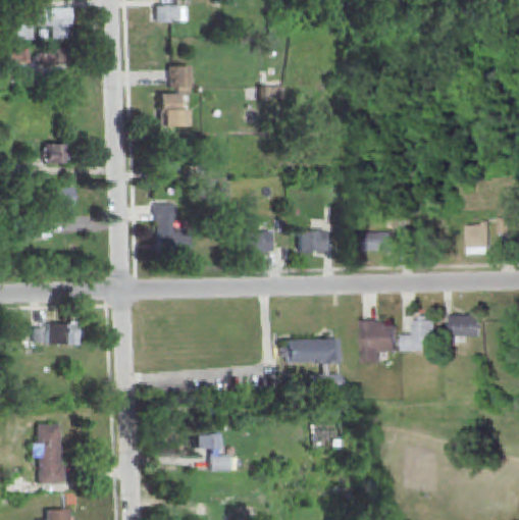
[(156,5),(179,4),(179,6),(187,6),(187,20),(157,20),(156,5)]
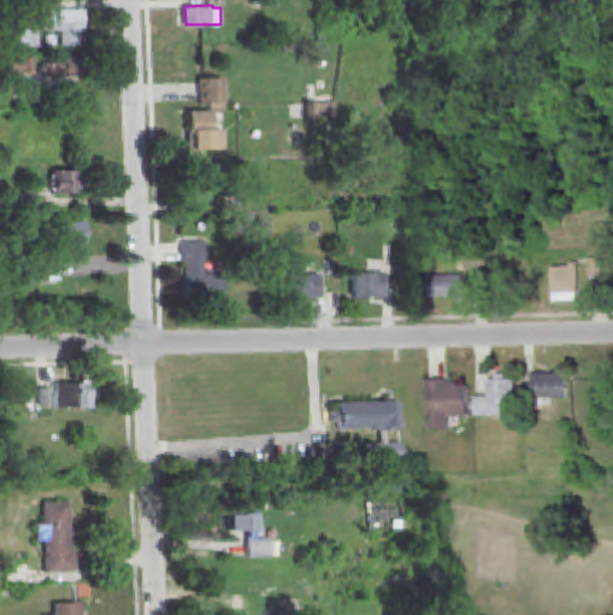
[(43,10),(86,9),(87,44),(63,45),(63,29),(45,30),(43,10)]
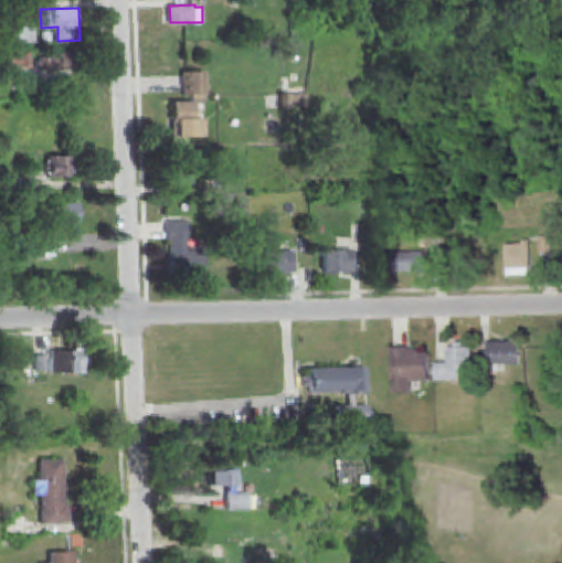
[(35,44),(35,27),(7,27),(7,44),(35,44)]
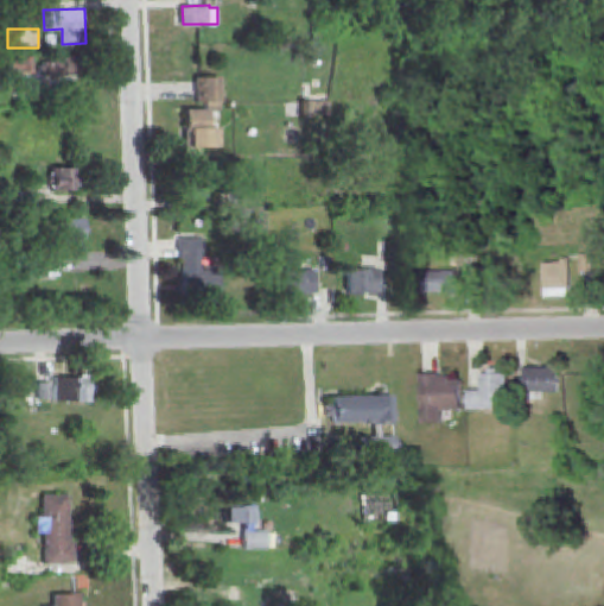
[(80,57),(45,57),(45,75),(80,75),(80,57)]
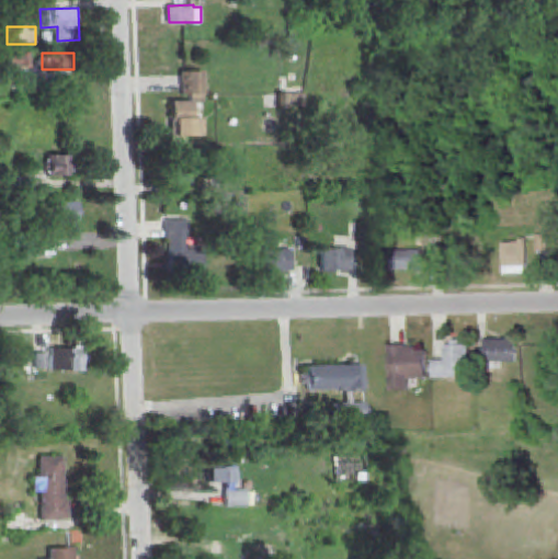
[(173,100),(173,136),(195,135),(194,99),(206,99),(206,70),(183,70),(184,100),(173,100)]
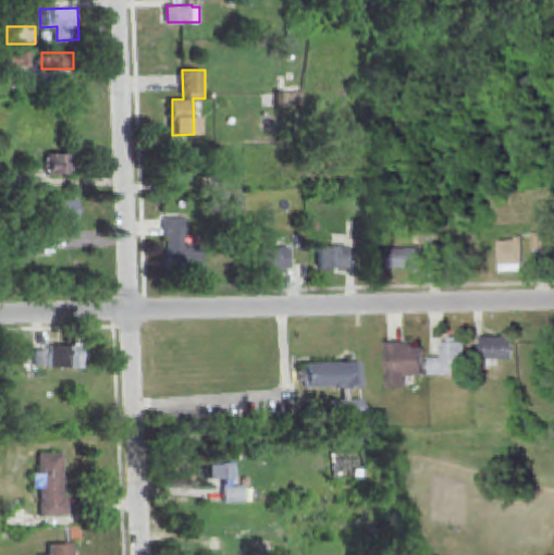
[(47,174),(75,174),(75,153),(47,153),(47,174)]
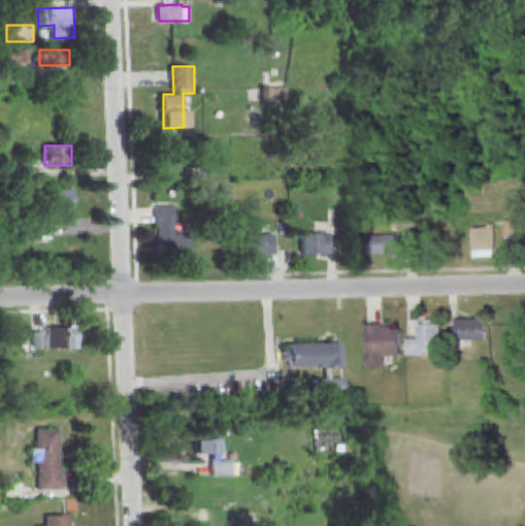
[(75,189),(56,189),(56,219),(75,219),(75,189)]
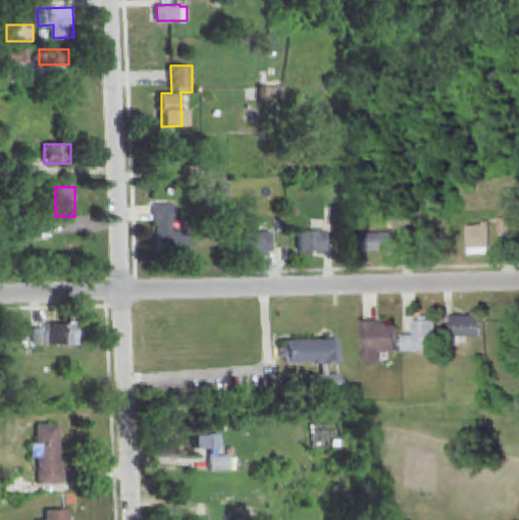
[(191,254),(191,232),(174,232),(174,203),(157,203),(157,254),(191,254)]
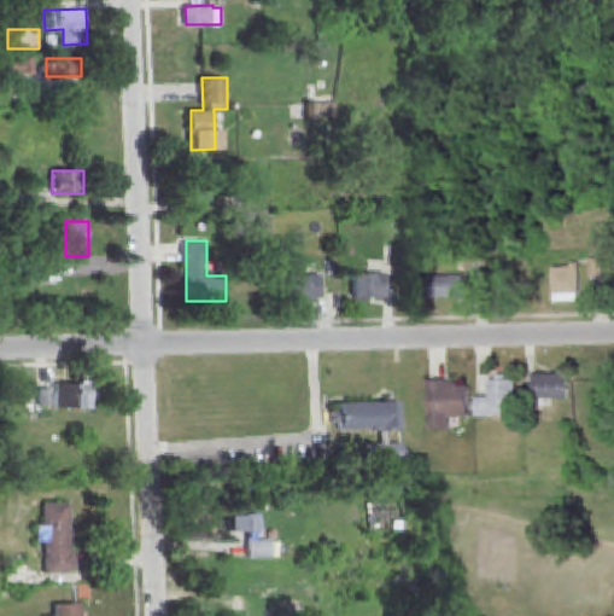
[(607,259),(596,259),(596,285),(607,285),(607,259)]
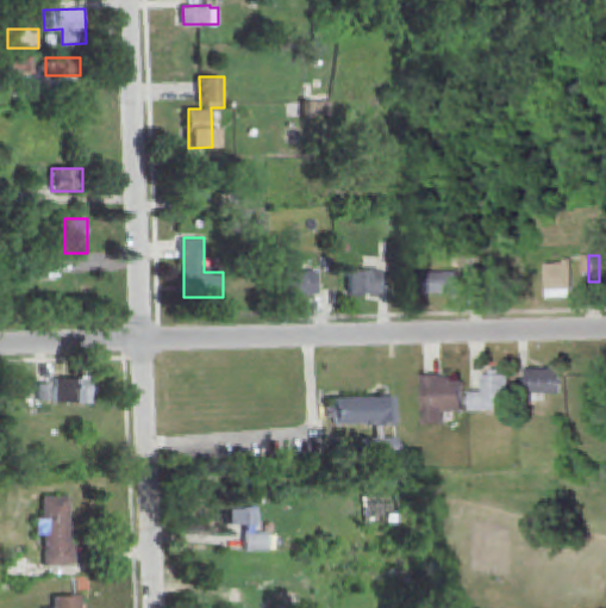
[(431,272),(460,271),(458,258),(483,256),(483,278),(462,279),(462,292),(432,293),(431,272)]
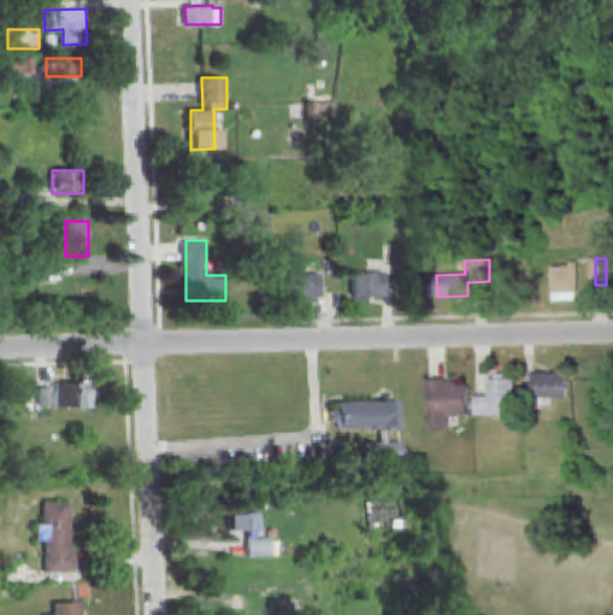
[(355,273),(387,271),(388,297),(355,297),(355,273)]
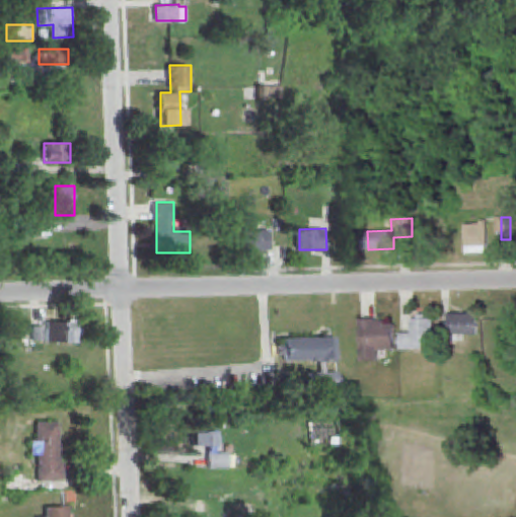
[(243,230),(270,229),(271,249),(243,250),(243,230)]
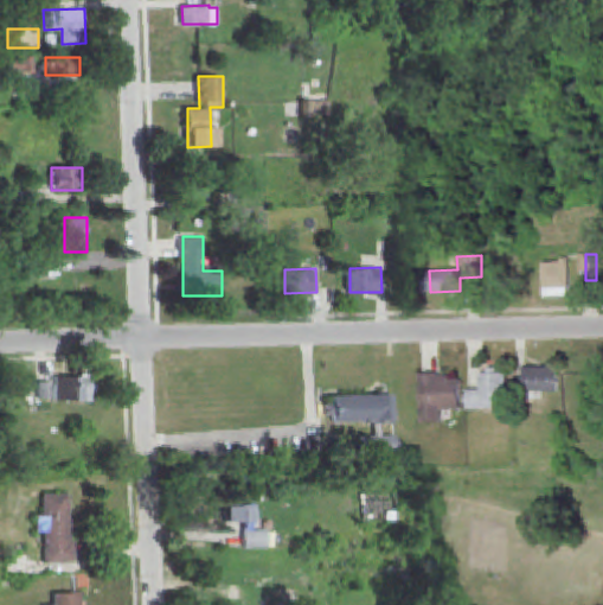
[(572,295),(573,275),(549,274),(547,294),(572,295)]
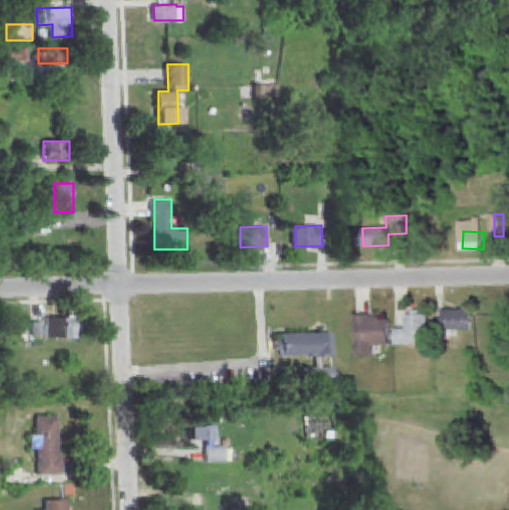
[(445,309),(474,309),(475,329),(446,330),(445,309)]
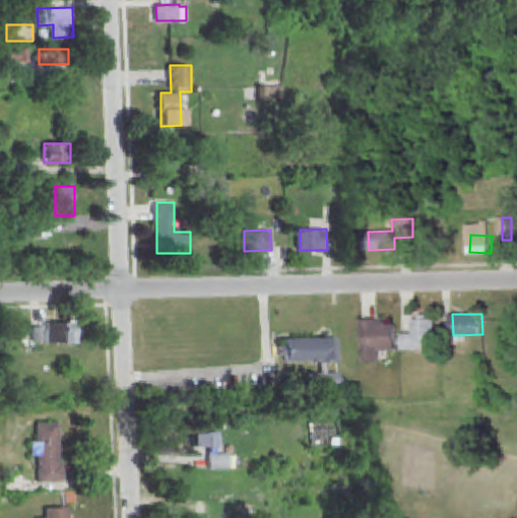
[(416,320),(424,319),(423,315),(432,315),(432,319),(440,318),(441,348),(405,349),(405,333),(417,333),(416,320)]
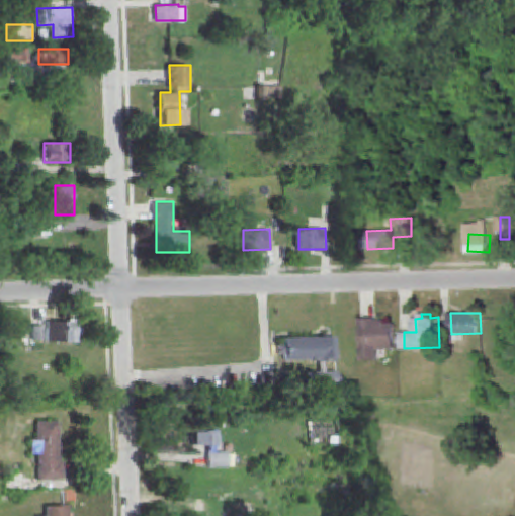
[(364,318),(379,318),(379,320),(388,320),(388,322),(398,322),(398,348),(381,349),(381,359),(365,360),(364,318)]
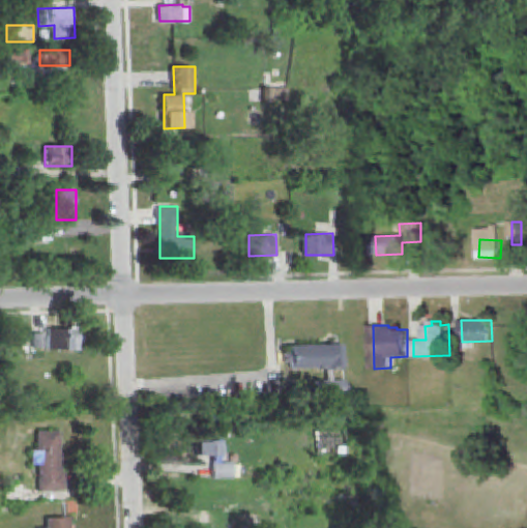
[(83,349),(83,328),(47,328),(47,333),(35,333),(35,349),(83,349)]
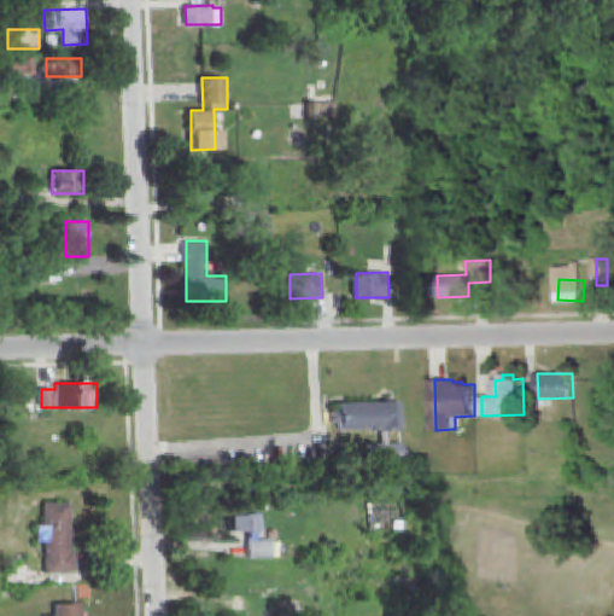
[(338,404),(401,400),(402,426),(339,429),(338,404)]
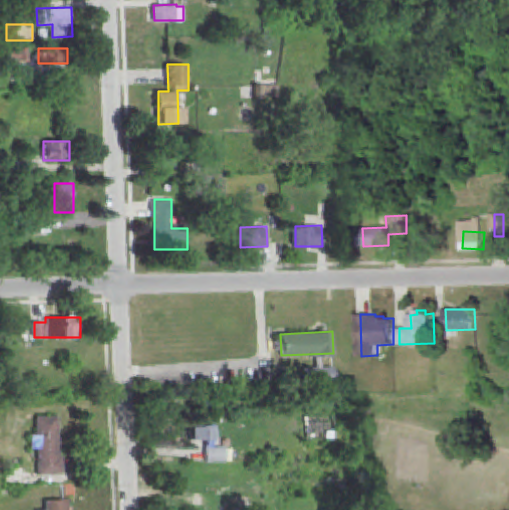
[(35,416),(58,415),(59,456),(62,456),(63,464),(63,474),(38,475),(37,447),(31,448),(30,433),(36,433),(35,416)]
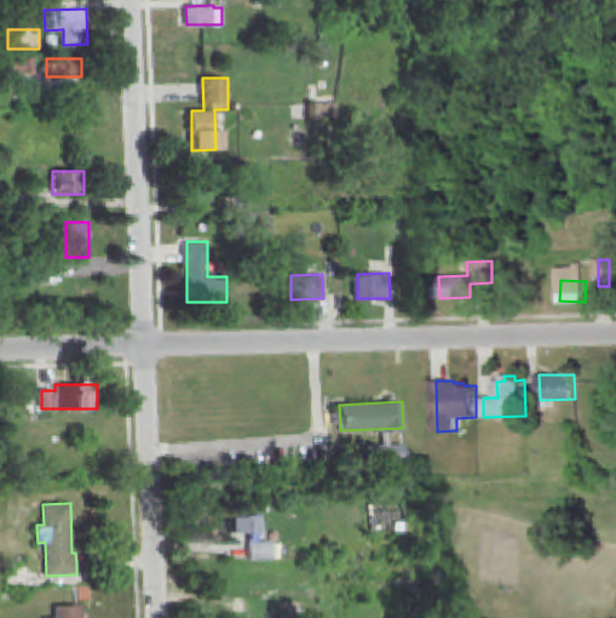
[(263,516),(230,516),(230,532),(263,532),(263,516)]
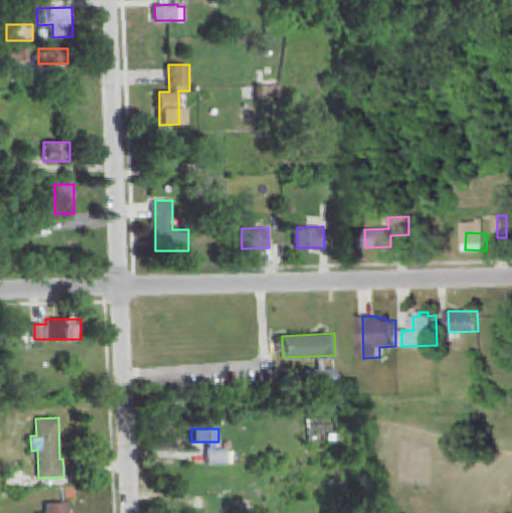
[(226,449),(206,449),(206,464),(226,464),(226,449)]
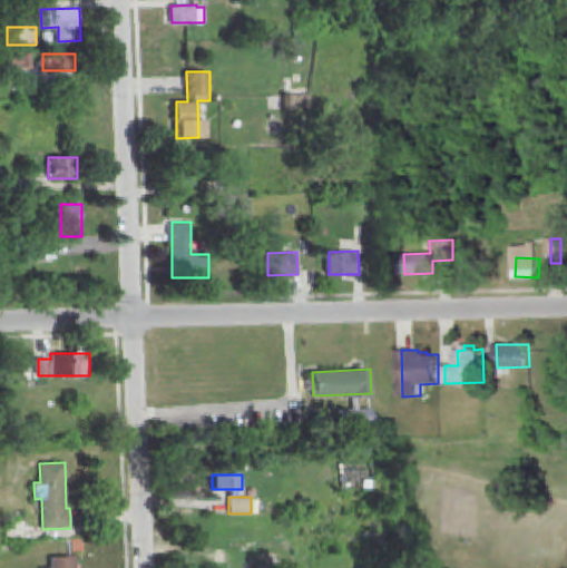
[(50,557),(76,556),(76,567),(41,567),(51,567),(50,557)]
